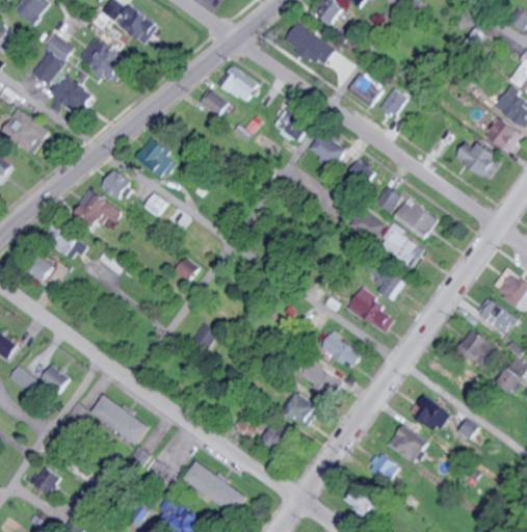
[(50,3),(46,0),(22,0),(15,8),(31,24),(50,3)]
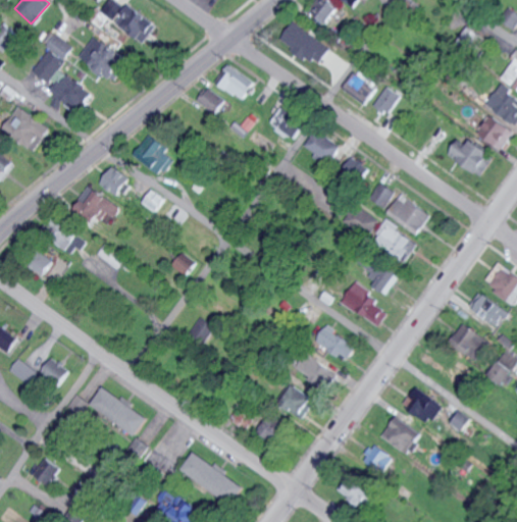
[(113,18),(121,3),(114,0),(106,0),(101,12),(113,18)]
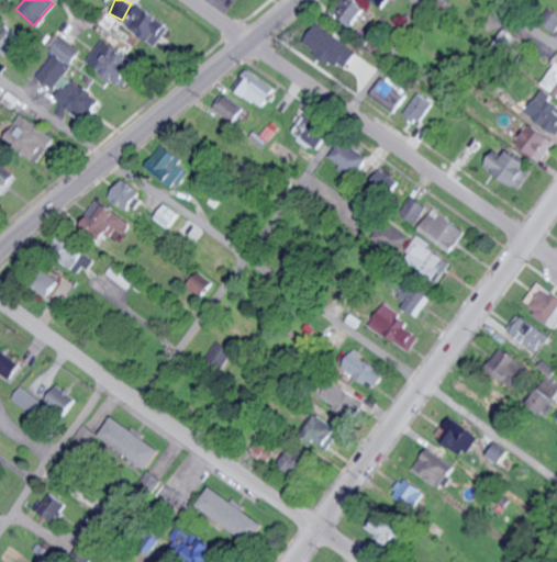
[(363,4),(354,0),(342,0),(334,15),(352,24),(363,4)]
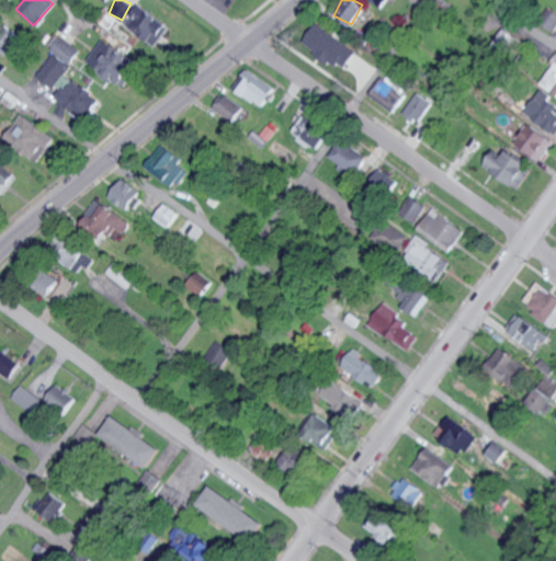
[(155,46),(168,26),(137,4),(123,25),(155,46)]
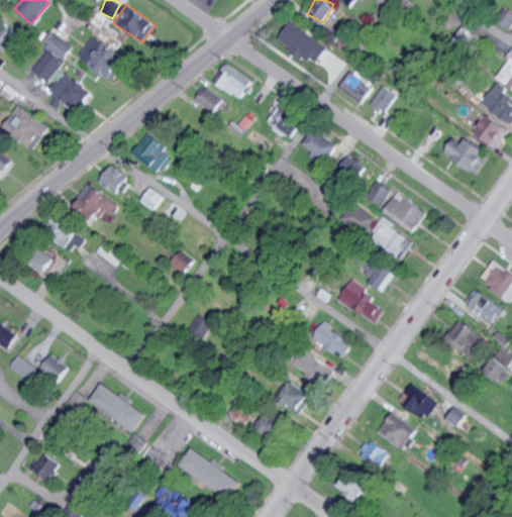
[(324,46),(287,22),(275,40),(305,61),(307,57),(315,62),(324,46)]
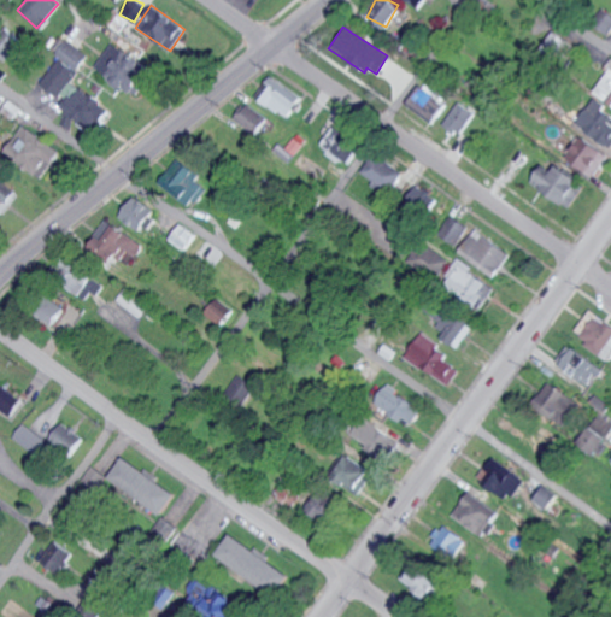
[(19,41),(5,29),(0,34),(0,60),(1,62),(19,41)]
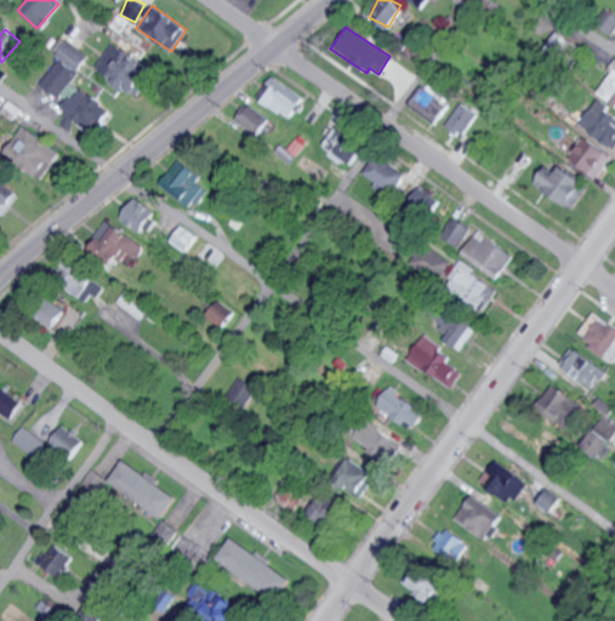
[(137,95),(152,67),(125,53),(130,44),(113,35),(94,74),(137,95)]
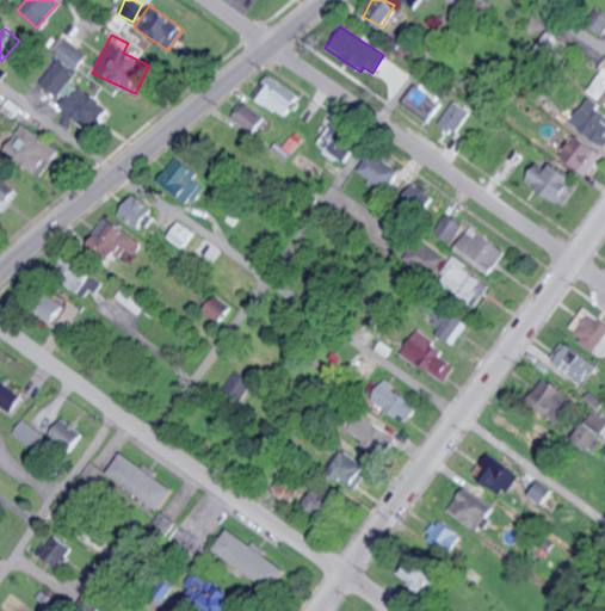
[(75,69),(84,53),(61,39),(51,56),(75,69)]
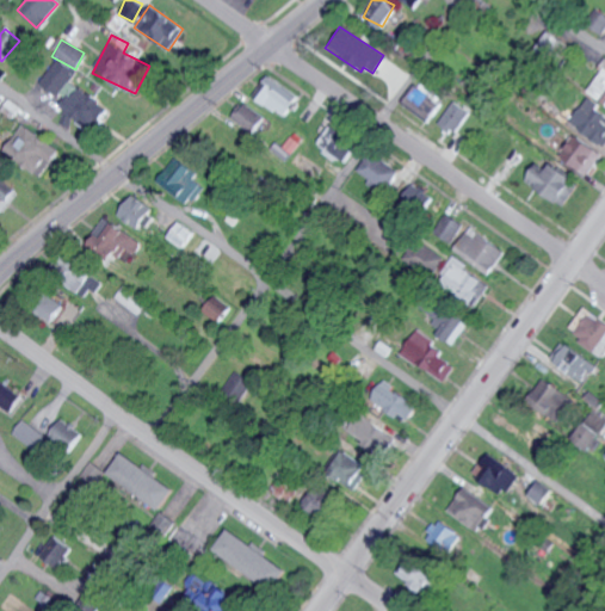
[(55,96),(69,68),(50,57),(36,85),(55,96)]
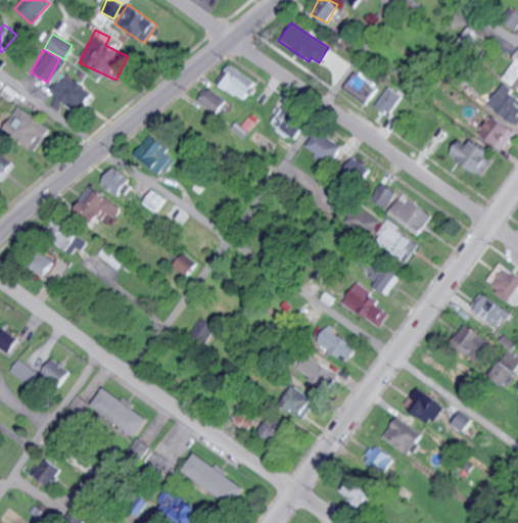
[(500,78),(512,86),(517,76),(517,50),(500,78)]
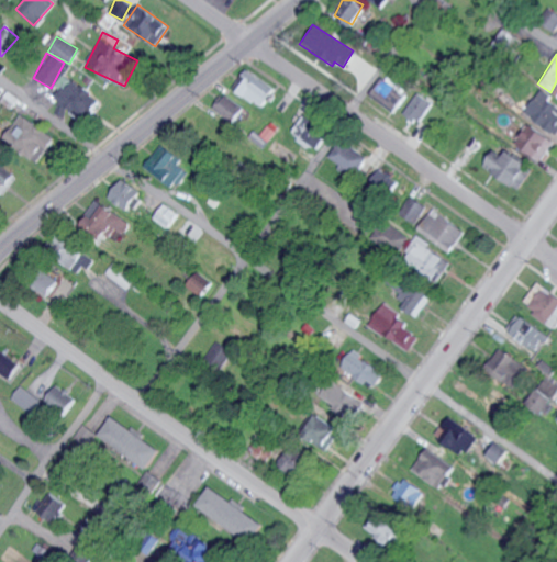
[(257,108),(270,89),(243,69),(230,88),(257,108)]
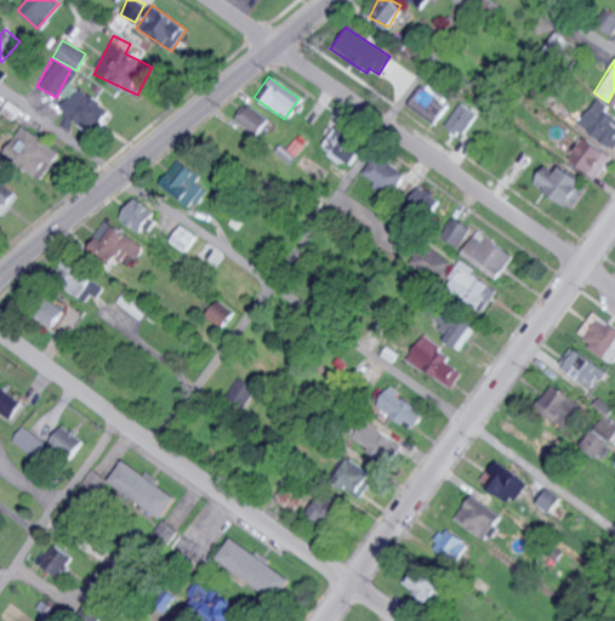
[(404,106),(432,120),(444,98),(416,83),(404,106)]
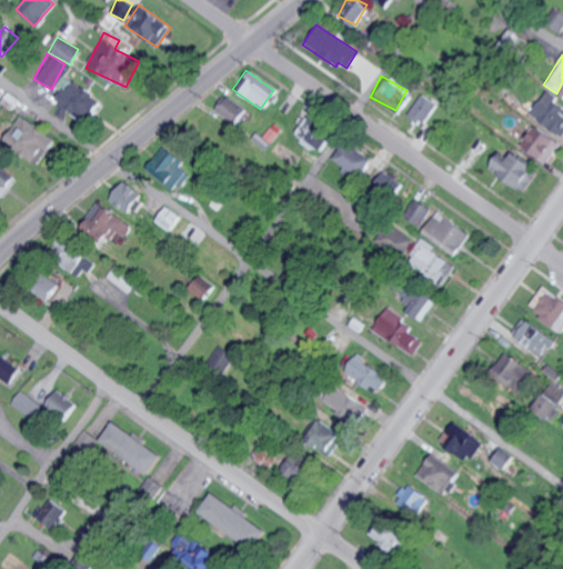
[(46,100),(86,121),(98,97),(58,77),(46,100)]
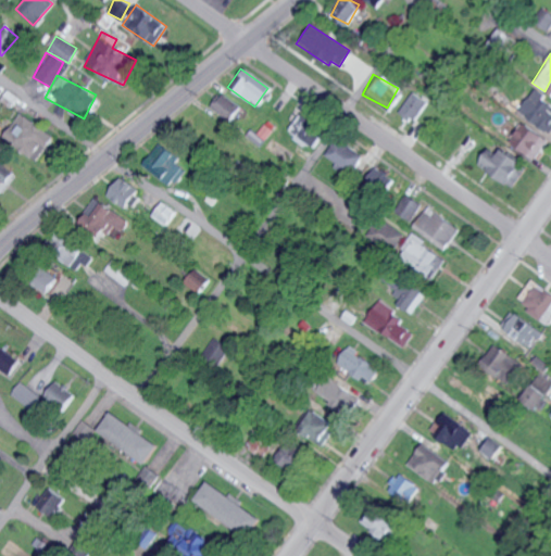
[(550,128),(550,105),(534,90),(517,108),(546,134),(550,128)]
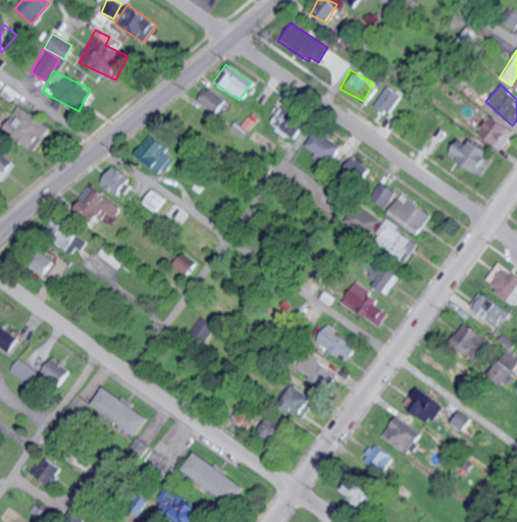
[(388,114),(399,95),(383,86),(372,106),(388,114)]
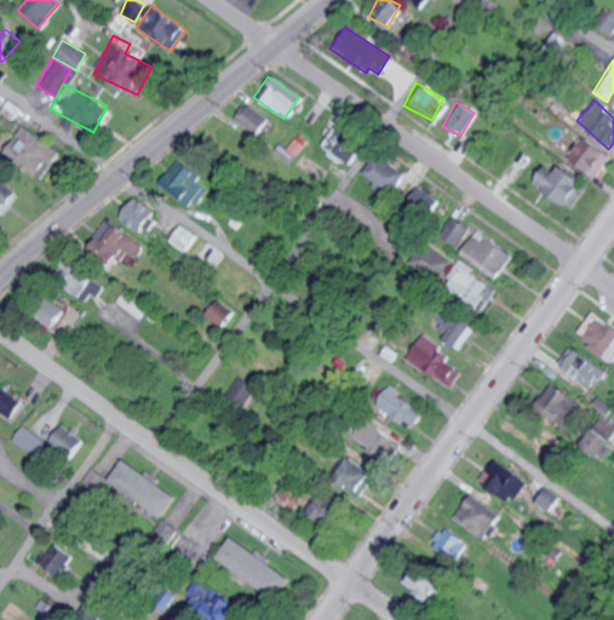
[(231,124),(256,136),(265,118),(242,104),(231,124)]
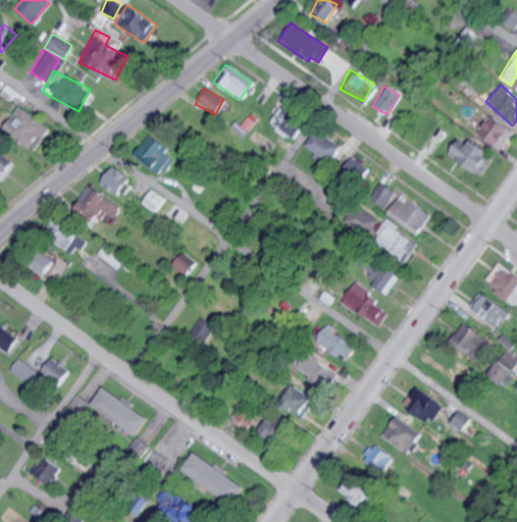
[(0,132),(32,151),(47,127),(14,106),(0,128),(0,132)]
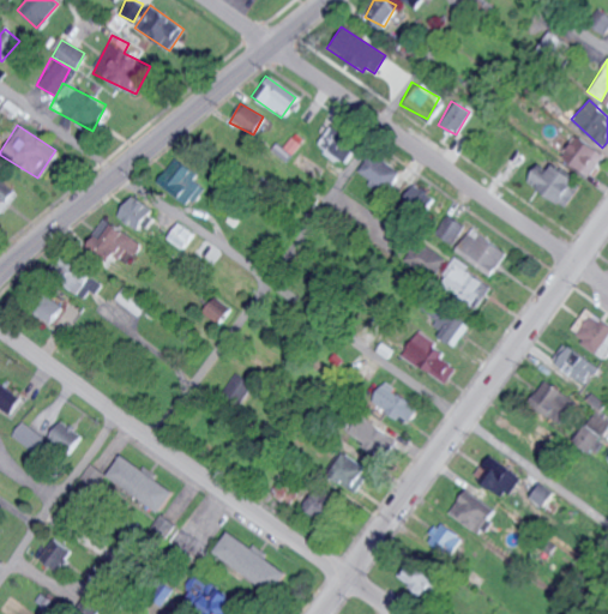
[(342,162),(354,143),(326,126),(314,144),(342,162)]
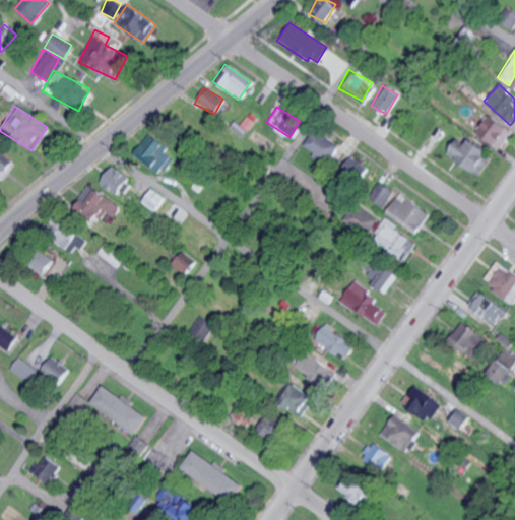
[(254,118),(246,112),(237,125),(245,131),(254,118)]
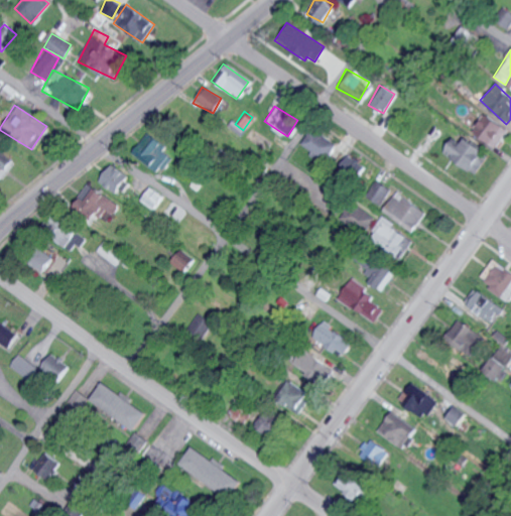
[(507,127),(481,112),(469,131),(496,147),(507,127)]
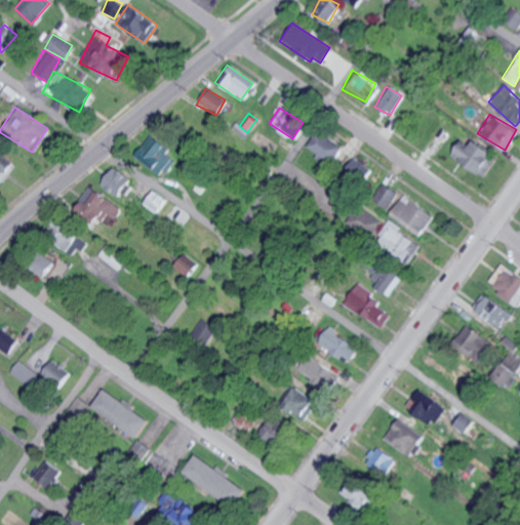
[(328,162),(338,147),(314,130),(304,147),(328,162)]
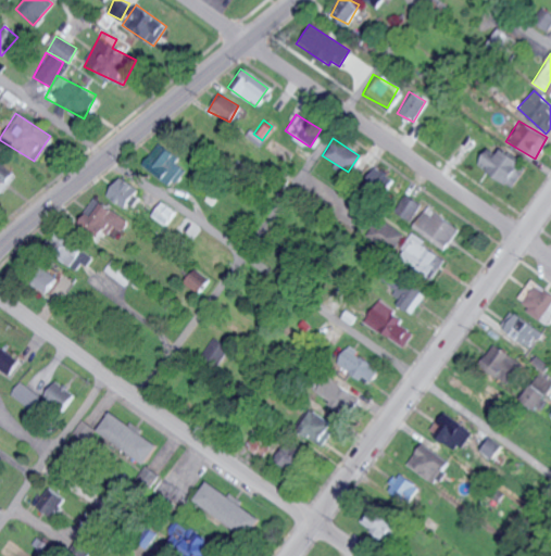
[(171,162),(175,156),(157,142),(139,164),(167,187),(180,169),(171,162)]
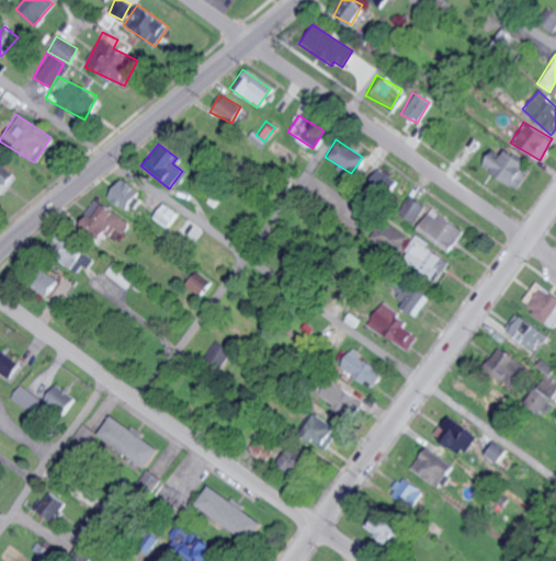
[(479,167),(515,190),(528,173),(520,168),(524,162),(506,150),(500,157),(490,150),(479,167)]
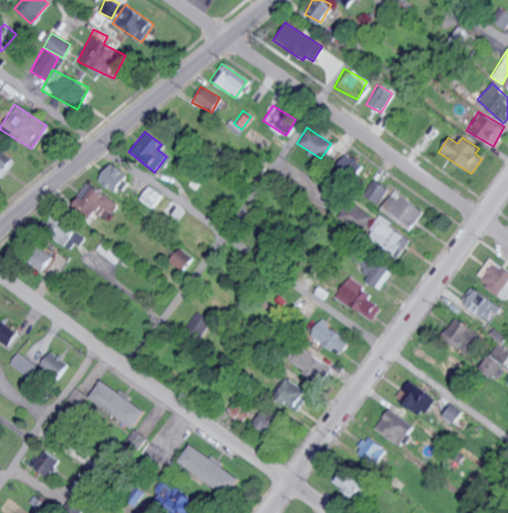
[(0,176),(1,177),(9,158),(0,154),(0,176)]
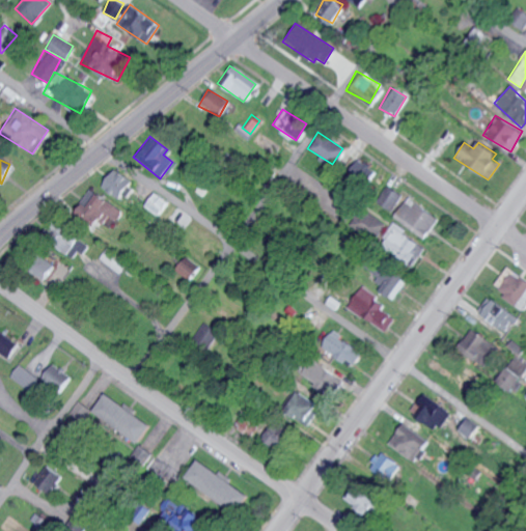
[(355,160),(345,176),(365,187),(375,169),(355,160)]
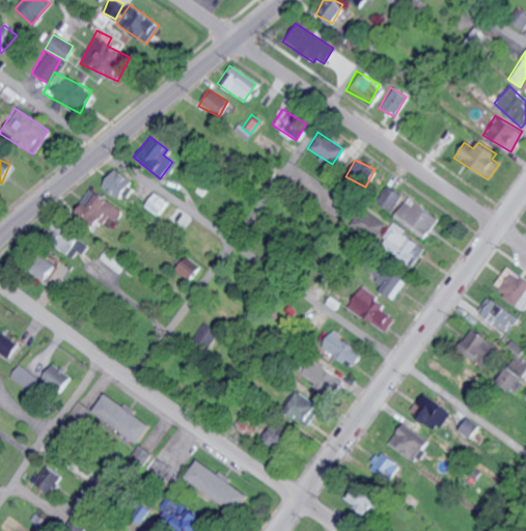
[(131,184),(112,169),(100,187),(118,200),(131,184)]
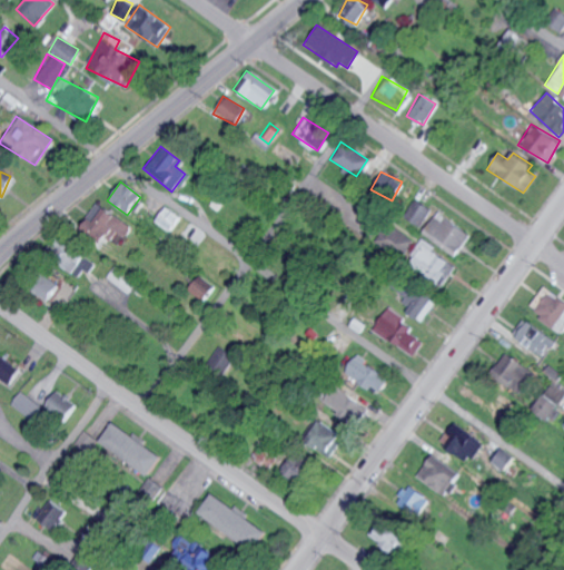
[(468,232),(412,202),(401,223),(457,252),(468,232)]
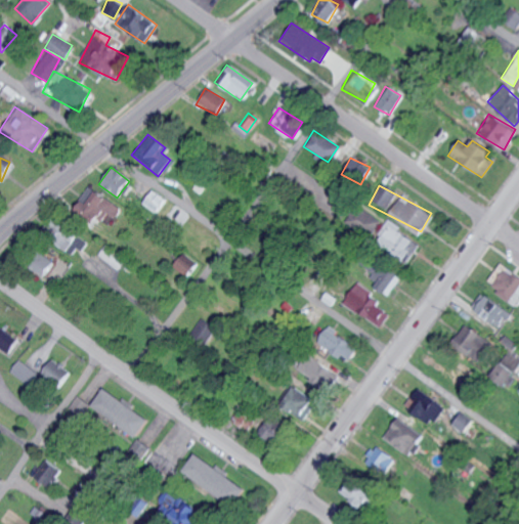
[(100,225),(106,215),(114,218),(120,207),(85,187),(73,210),(100,225)]
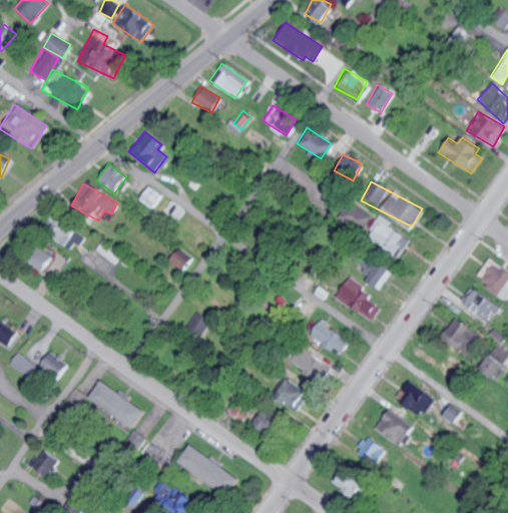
[(151,208),(160,195),(147,186),(138,199),(151,208)]
